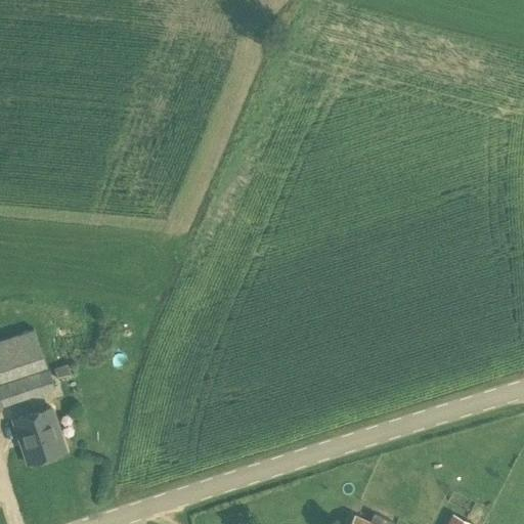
[(34,328),(0,338),(0,362),(5,378),(46,364),(34,328)]
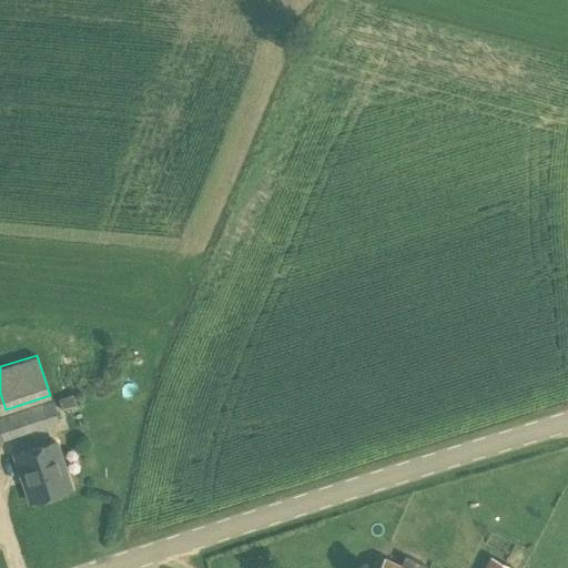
[(62,411),(77,406),(72,394),(58,398),(62,411)]
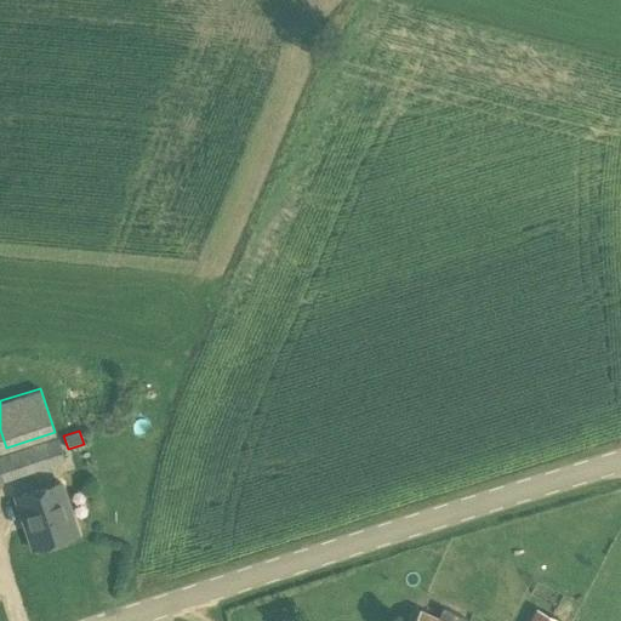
[(0,482),(66,461),(58,437),(0,455),(0,482)]
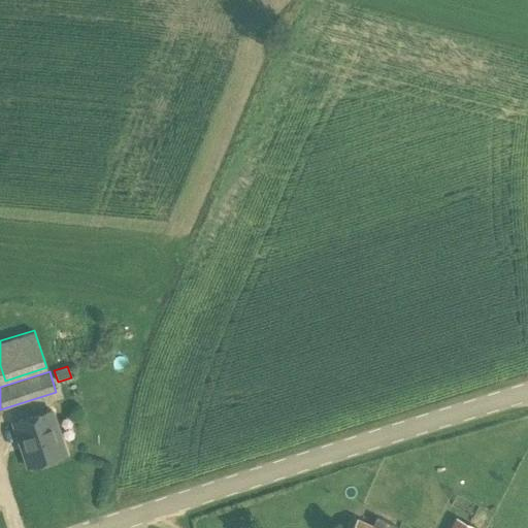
[(52,407),(11,421),(27,468),(68,455),(52,407)]
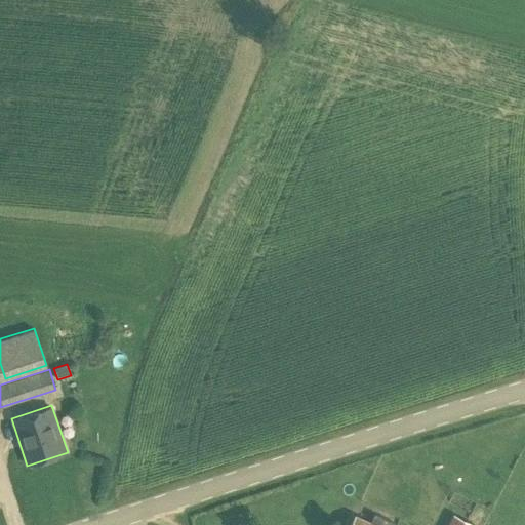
[(370,522),(356,515),(350,524),(397,524),(374,514),(370,522)]
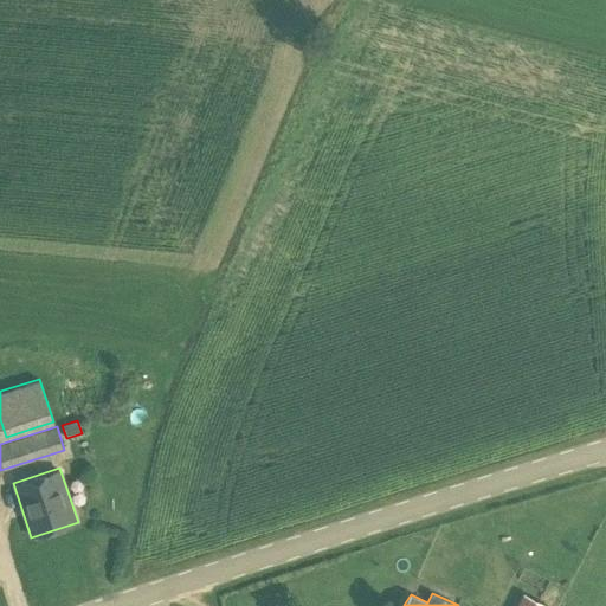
[(545,605),(546,605),(522,593),(515,605),(545,605)]
